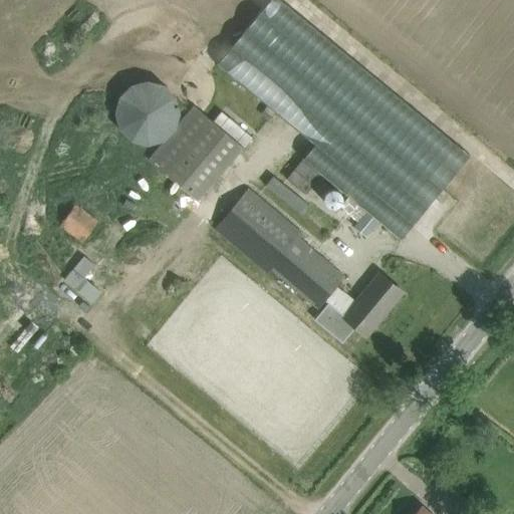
[(315,145),(303,160),(401,239),(470,156),(287,0),(268,0),(217,64),(315,145)]
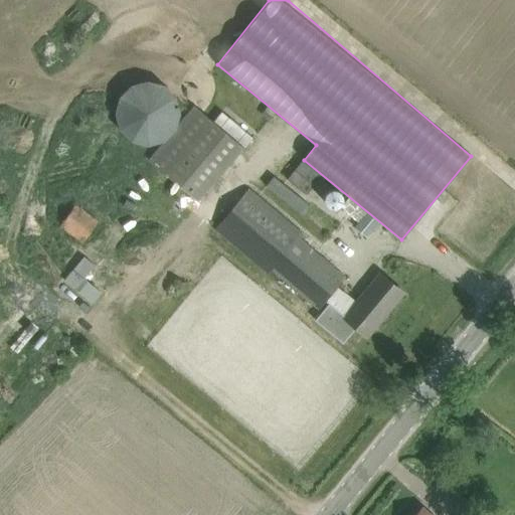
[(116,113),(120,130),(130,141),(146,147),(164,141),(175,129),(180,113),(175,96),(163,86),(148,80),(131,84),(120,97),(116,113)]
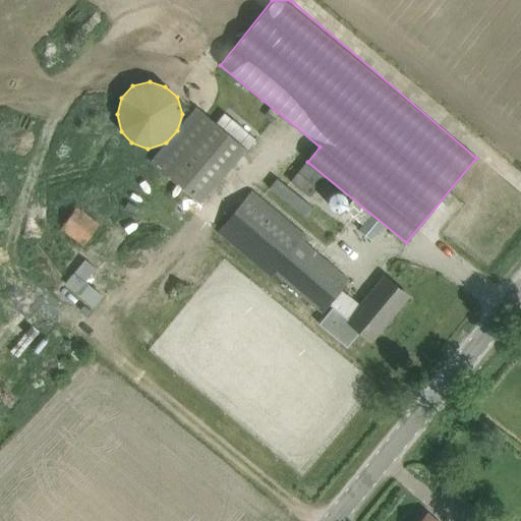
[(271,108),(265,115),(272,121),(278,113),(271,108)]
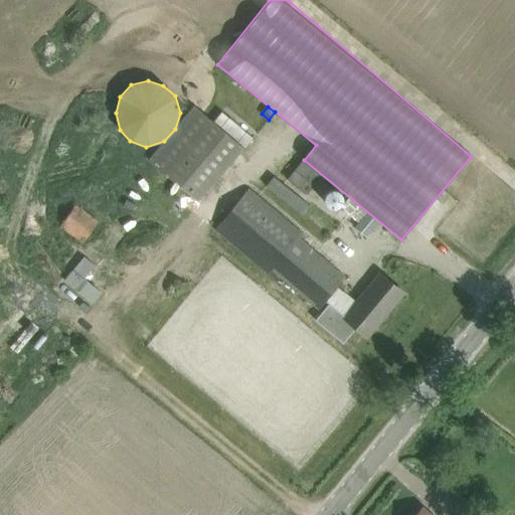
[(309,205),(274,177),(267,186),(302,214),(309,205)]
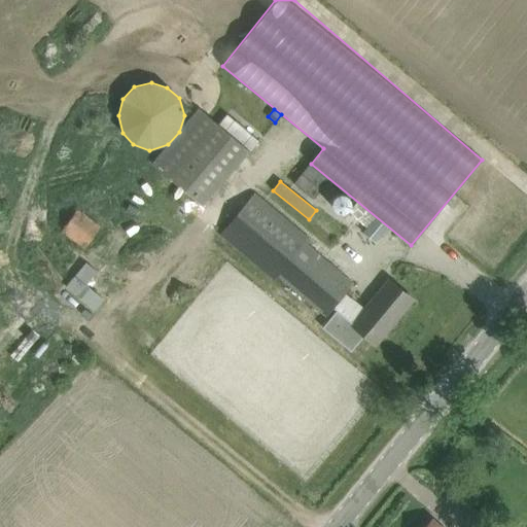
[(331,201),(331,202),(331,204),(332,205),(332,206),(332,207),(334,207),(334,208),(335,209),(336,210),(337,211),(338,211),(339,212),(340,212),(341,212),(342,212),(343,212),(344,212),(345,212),(346,212),(346,211),(347,211),(348,210),(349,209),(350,208),(350,207),(351,207),(351,206),(351,205),(351,204),(352,203),(351,202),(351,201),(351,200),(351,199),(350,198),(350,197),(349,197),(349,196),(348,196),(348,195),(347,195),(346,194),(345,194),(344,194),(344,192),(343,192),(342,192),(341,192),(340,192),(339,194),(338,194),(337,195),(336,195),(335,196),(334,197),(332,198),(332,199),(332,200),(331,201)]
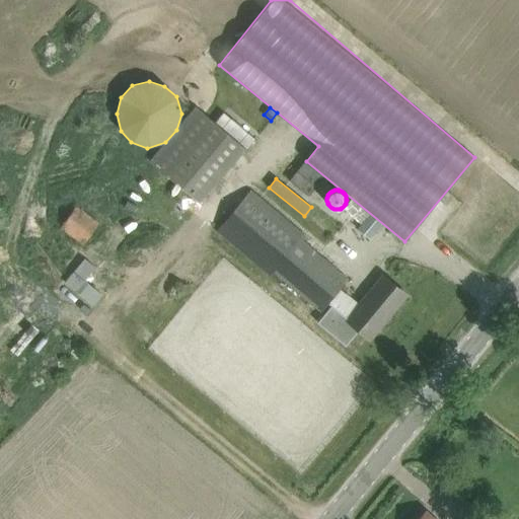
[(215,234),(268,278),(274,271),(319,310),(347,279),(248,194),(215,234)]
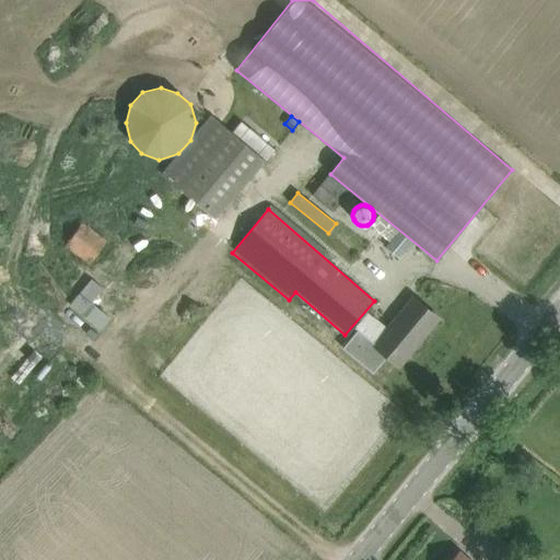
[(65,245),(90,264),(106,241),(82,222),(65,245)]
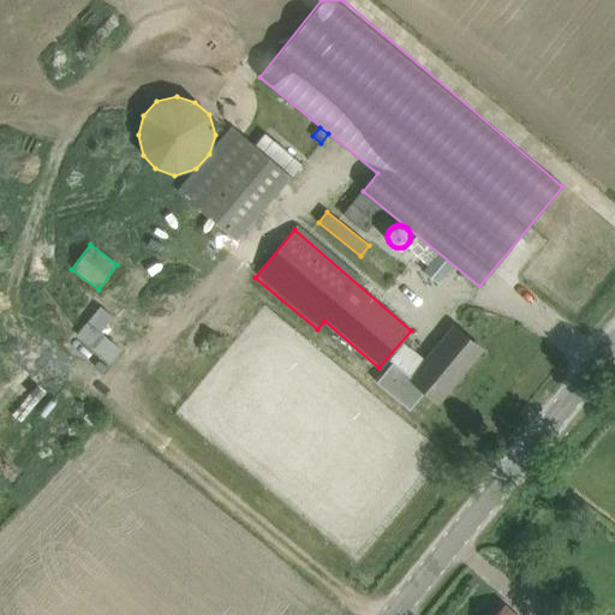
[(439,254),(430,264),(424,272),(439,284),(453,266),(439,254)]
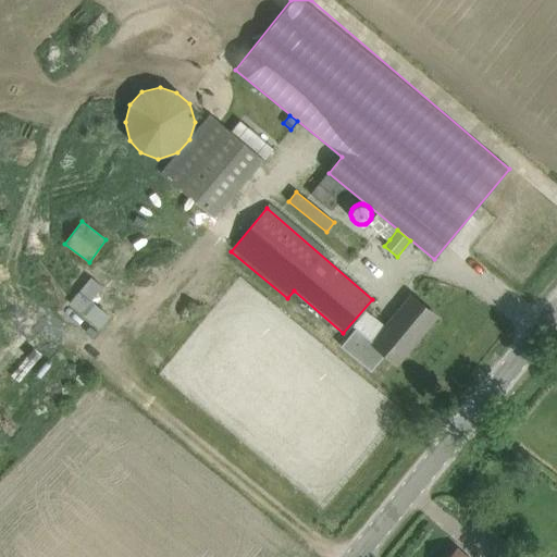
[(397,363),(436,317),(411,296),(373,342),(356,327),(341,346),(371,370),(385,354),(397,363)]
